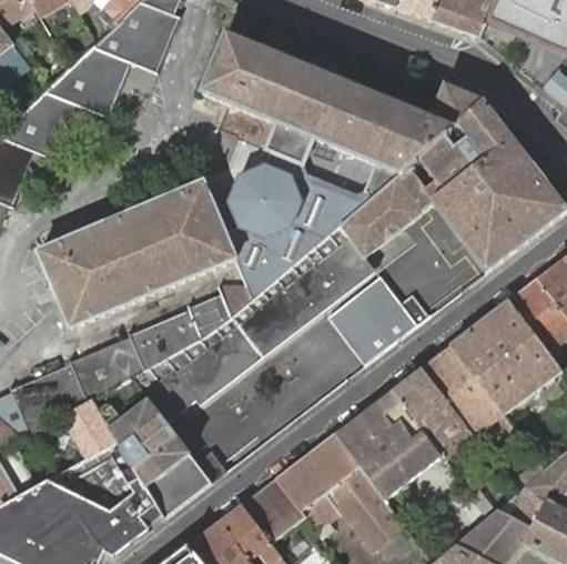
[(134,0),(115,20),(117,22),(111,28),(69,67),(56,80),(47,88),(0,131),(0,200),(11,205),(33,150),(60,160),(82,104),(108,114),(130,60),(157,71),(179,14),(173,13),(178,0),(134,0)]
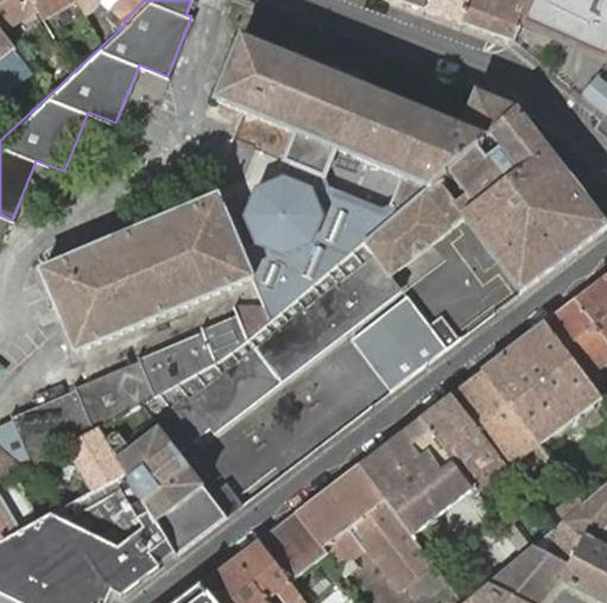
[(0,24),(35,5),(31,0),(0,0),(0,24)]
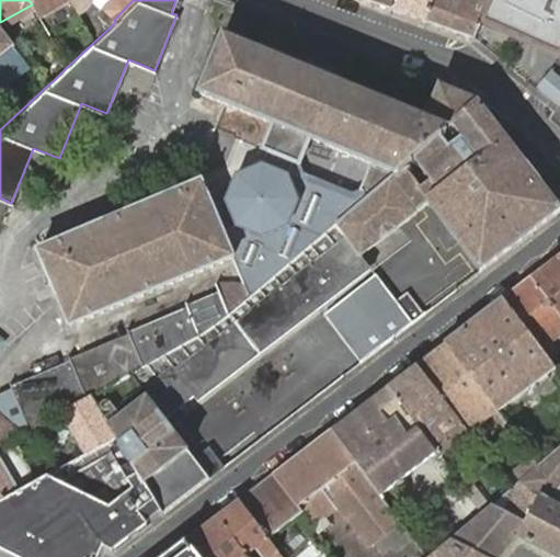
[(29,0),(32,4),(40,16),(68,0),(29,0)]
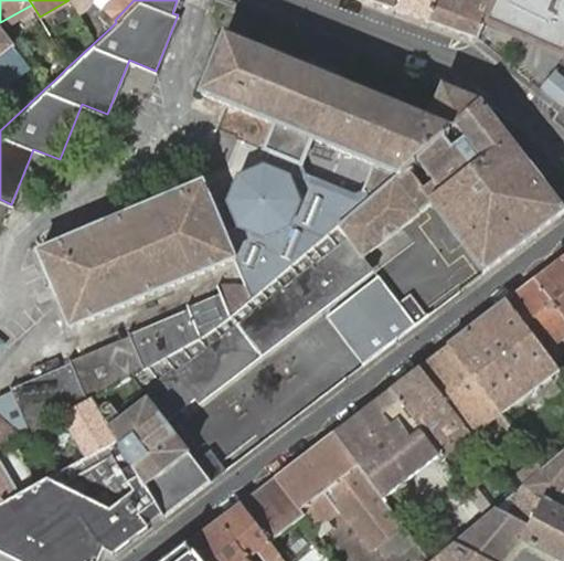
[(112,0),(104,8),(99,12),(110,28),(116,22),(115,20),(134,0),(112,0)]
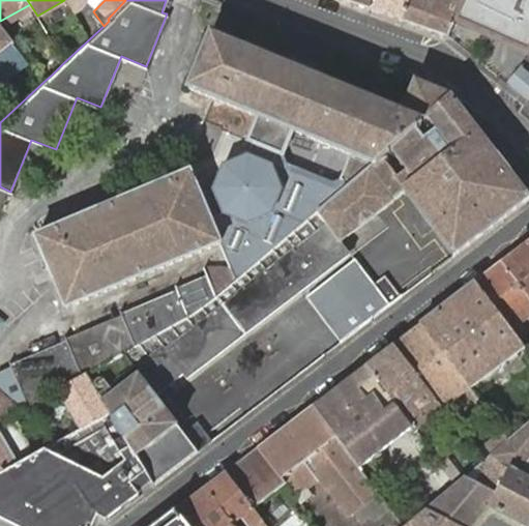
[(374,0),(372,6),(401,17),(407,0),(374,0)]
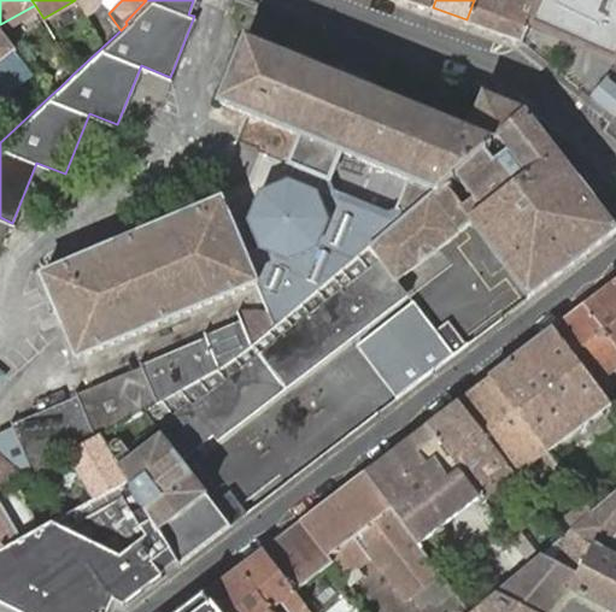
[(474,0),(467,19),(494,30),(505,0),(474,0)]
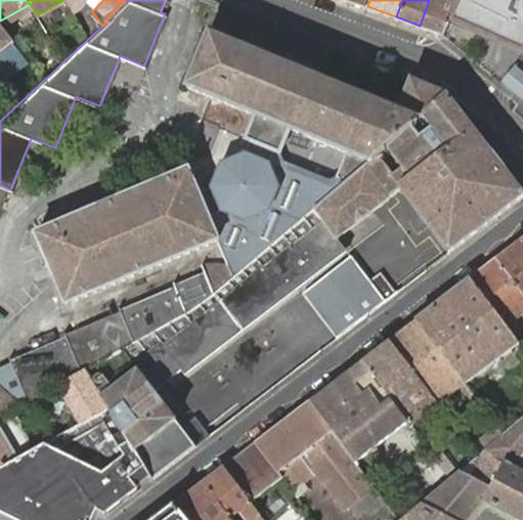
[(429,0),(420,26),(442,33),(448,19),(456,0),(429,0)]
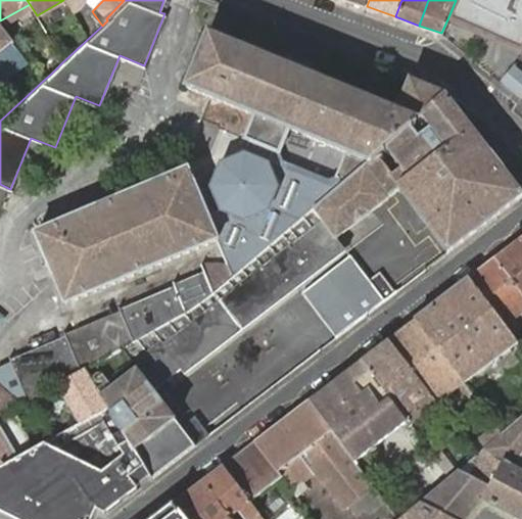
[(456,0),(447,19),(521,53),(521,0),(456,0)]
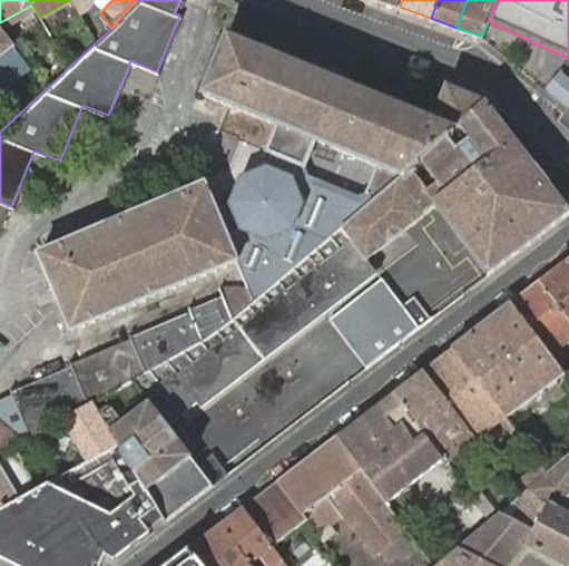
[(0,60),(13,75),(28,64),(11,42),(0,27),(0,60)]
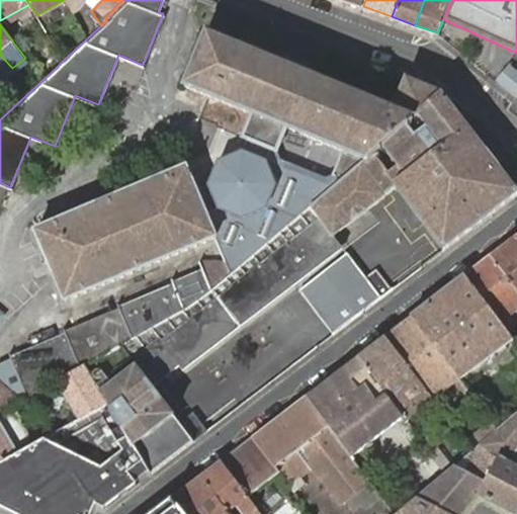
[(359,161),(362,158),(371,150),(382,142),(441,90),(406,76),(394,105),(206,28),(183,84),(251,111),(241,134),(240,136),(247,138),(242,149),(219,159),(208,182),(196,187),(216,235),(231,271),(359,161)]
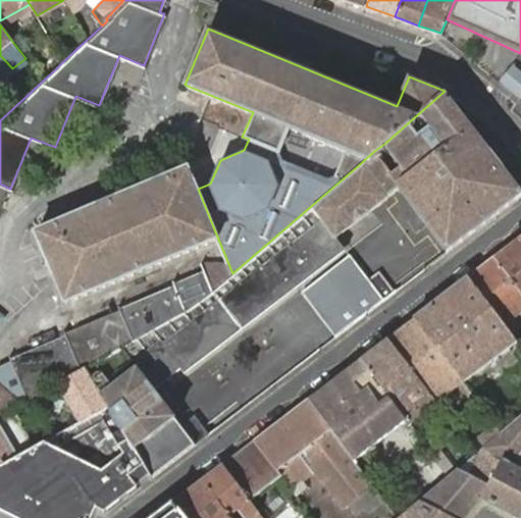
[(51,48),(39,61),(51,73),(63,61),(51,48)]
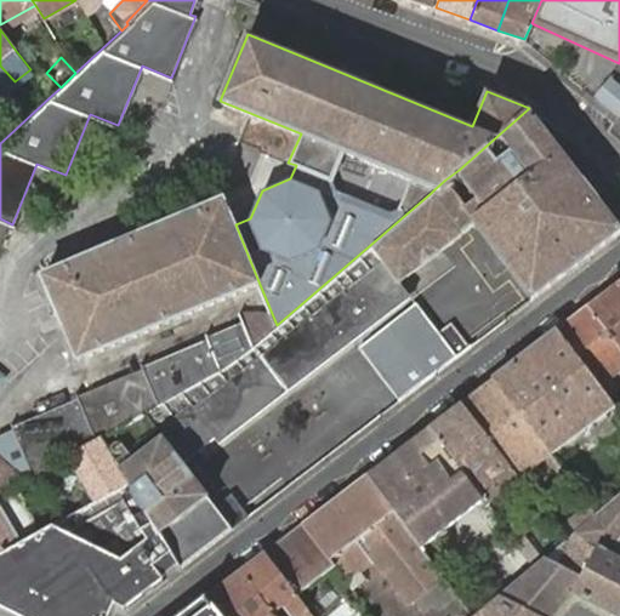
[(619,114),(619,81),(609,74),(593,92),(619,114)]
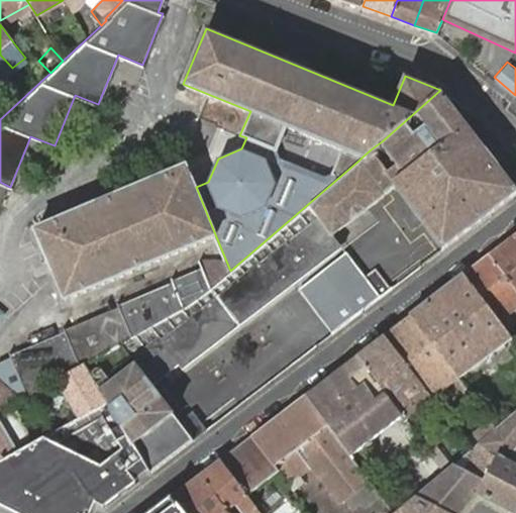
[(515,190),(515,189),(440,90),(382,141),(398,163),(387,171),(371,149),(362,158),(358,161),(384,192),(394,184),(442,247),(515,190)]
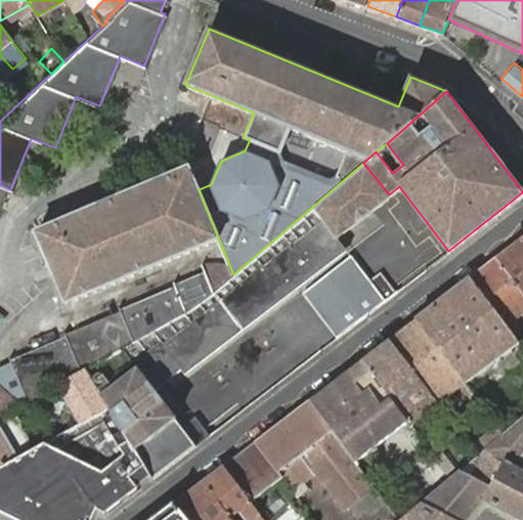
[(389,195),(363,163),(233,274),(214,292),(213,292),(187,309),(95,361),(109,379),(97,387),(101,395),(107,405),(126,435),(136,451),(151,477),(194,443),(209,433),(195,415),(181,426),(153,389),(181,367),(184,373),(346,249),(336,235),(389,195)]
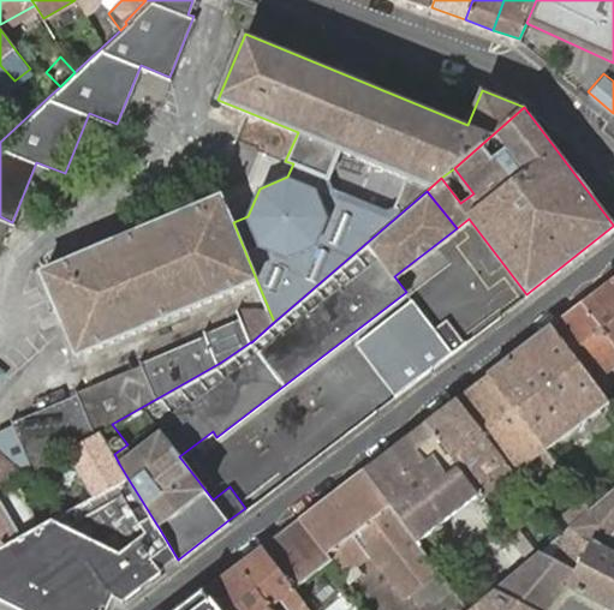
[(76,354),(256,279),(233,222),(221,195),(219,195),(216,196),(41,270),(76,354)]
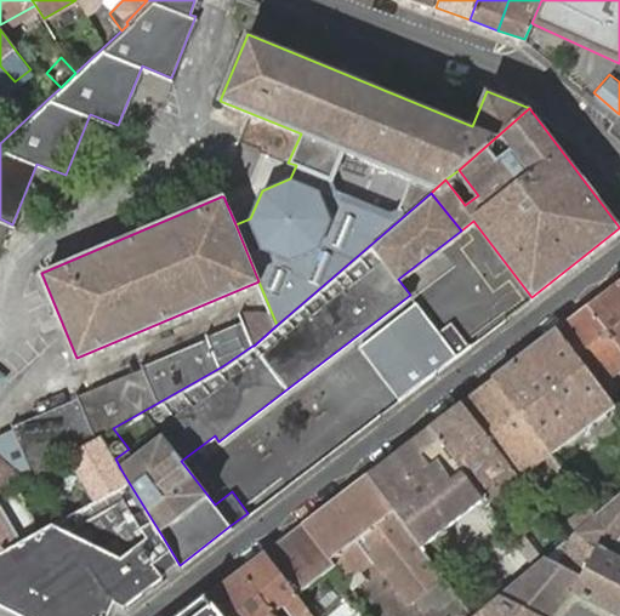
[(619,278),(587,304),(619,347),(619,278)]
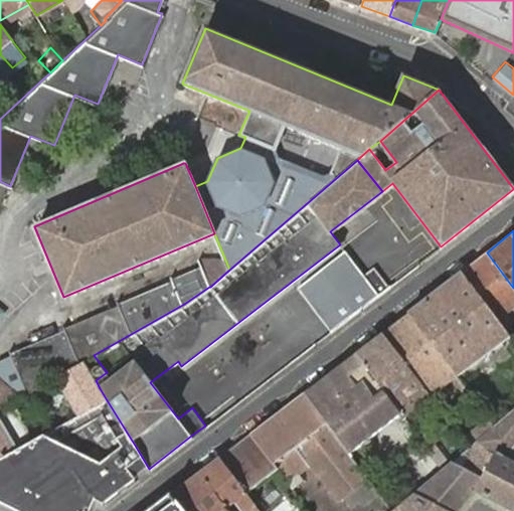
[(377,295),(388,286),(359,245),(347,254),(377,295)]
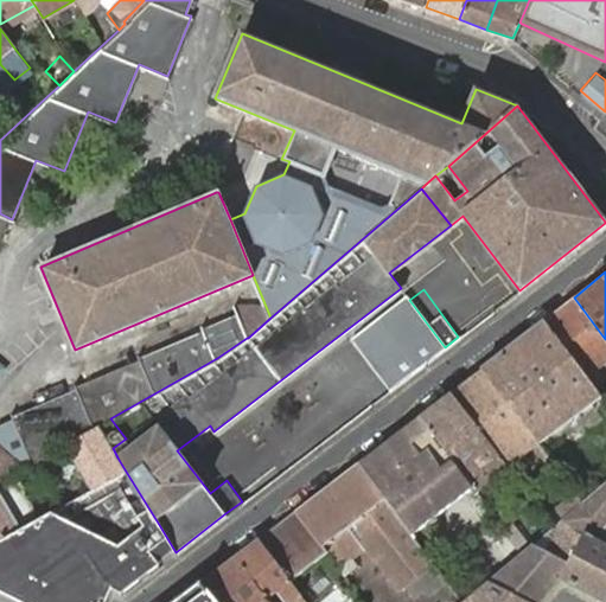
[(389,389),(445,347),(409,300),(404,294),(350,335),(389,389)]
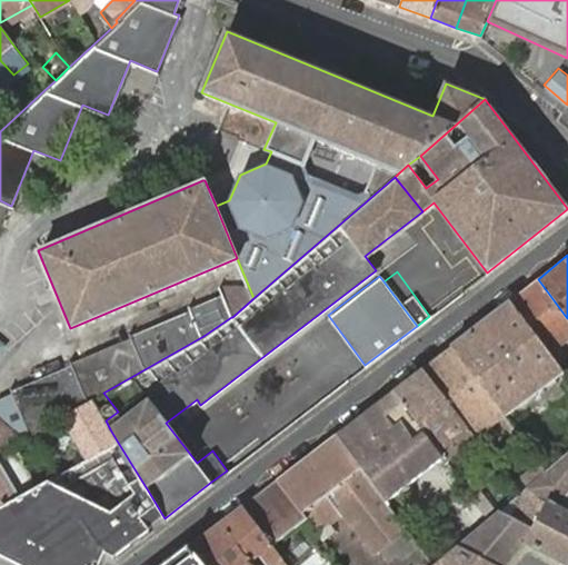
[(567,330),(567,318),(538,279),(509,300),(546,349),(567,330)]
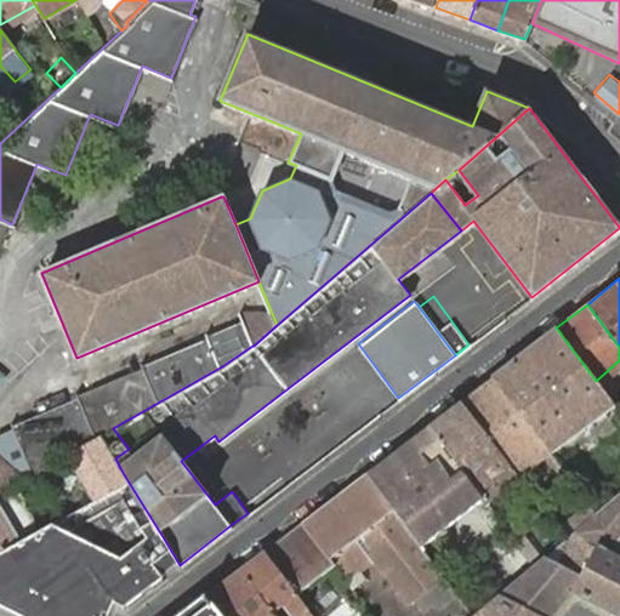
[(252,346),(254,346),(243,319),(205,334),(206,336),(141,364),(142,366),(75,394),(77,395),(11,423),(12,427),(0,433),(0,458),(1,461),(0,462),(0,490),(16,483),(67,454),(101,435),(113,428),(222,366),(252,346)]
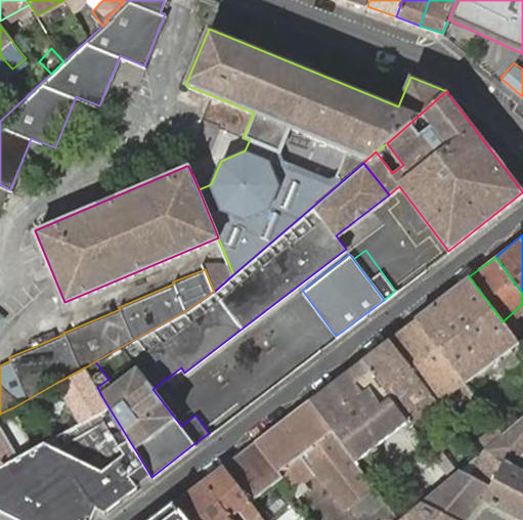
[(516,339),(503,321),(469,276),(416,317),(465,382),(470,388),(479,400),(484,396),(470,378),(517,341),(516,339)]
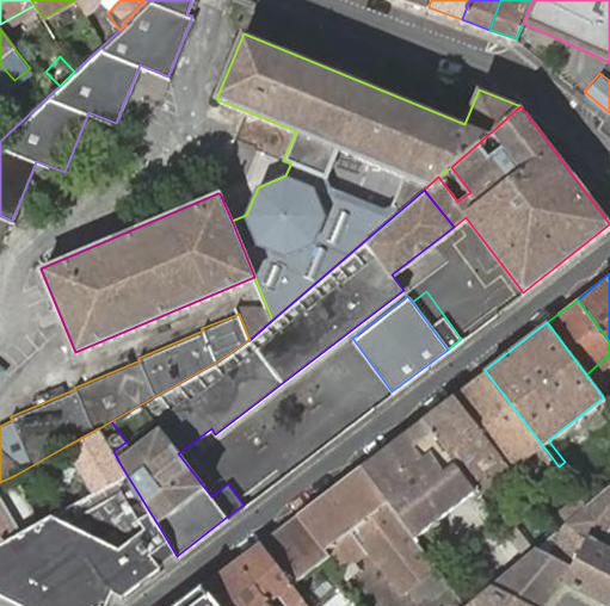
[(542,445),(485,370),(453,394),(510,468),(530,453),(542,445)]
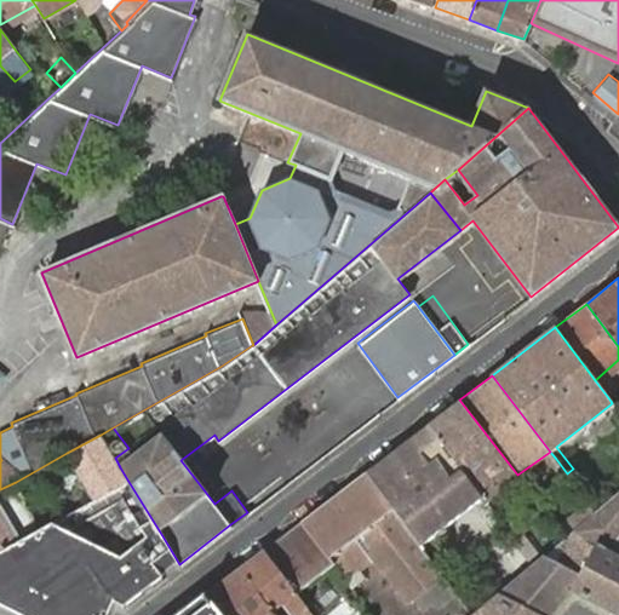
[(517,475),(459,400),(429,424),(482,494),(485,498),(487,499),(517,475)]
